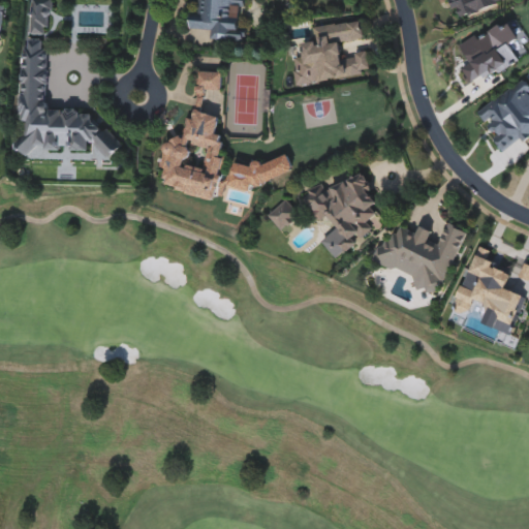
[(50,0),(50,35),(30,35),(30,0),(50,0)]
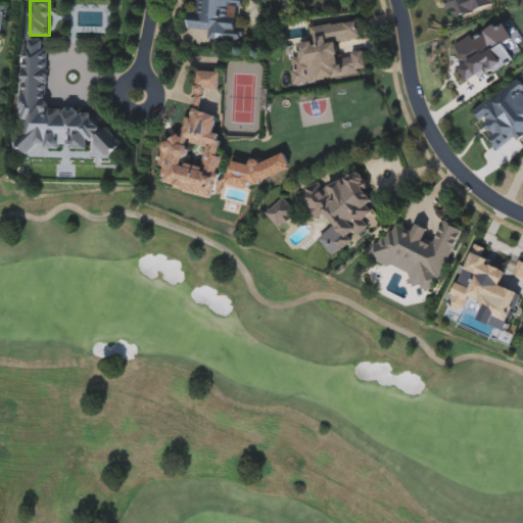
[(187,30),(188,13),(200,14),(200,0),(242,0),(240,42),(207,40),(207,30),(187,30)]
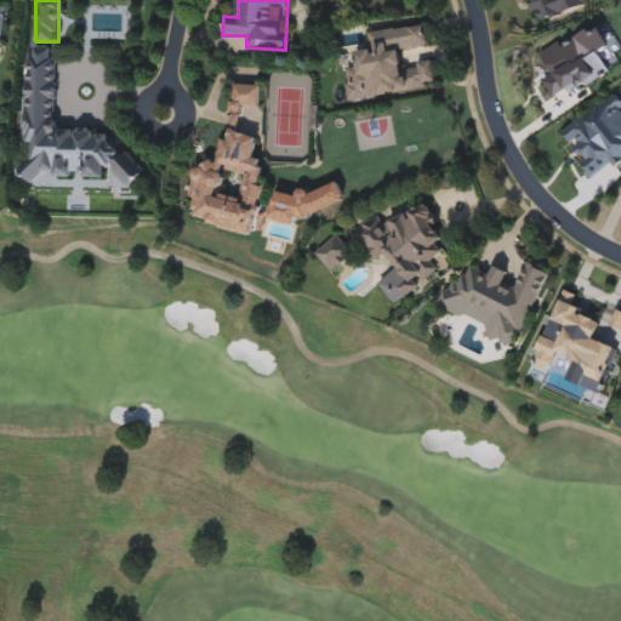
[(528,0),(539,27),(593,5),(591,0),(528,0)]
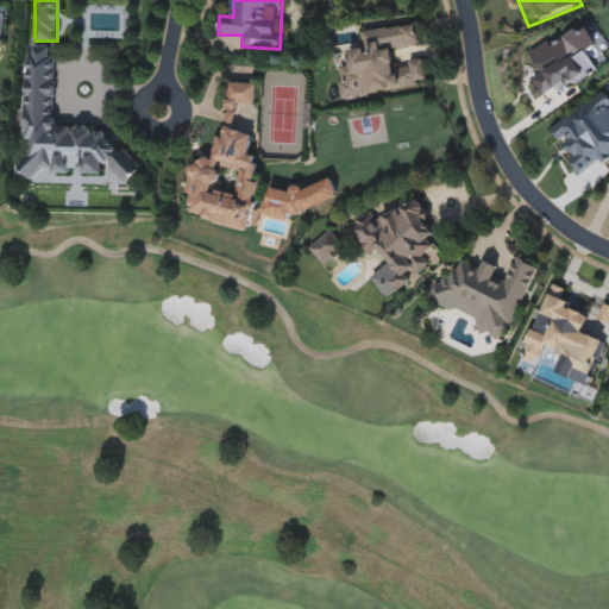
[(426,87),(340,98),(337,70),(347,69),(344,48),(362,45),(360,32),(416,25),(420,48),(393,51),(395,64),(424,61),(426,87)]
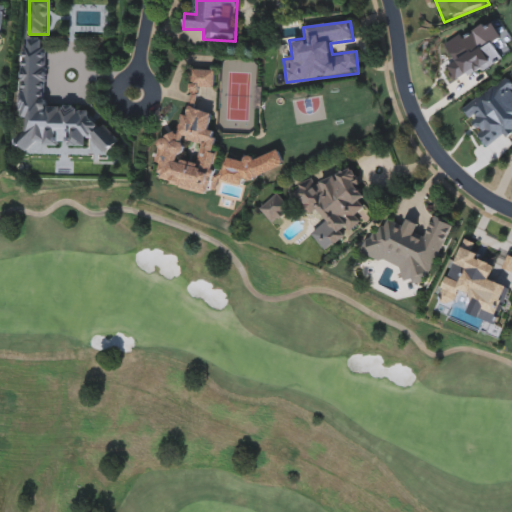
[(45,107),(75,107),(80,110),(81,110),(105,126),(98,126),(118,138),(108,155),(86,141),(83,146),(18,146),(15,144),(15,139),(24,126),(24,119),(20,116),(21,50),(28,40),(46,40),(45,107)]
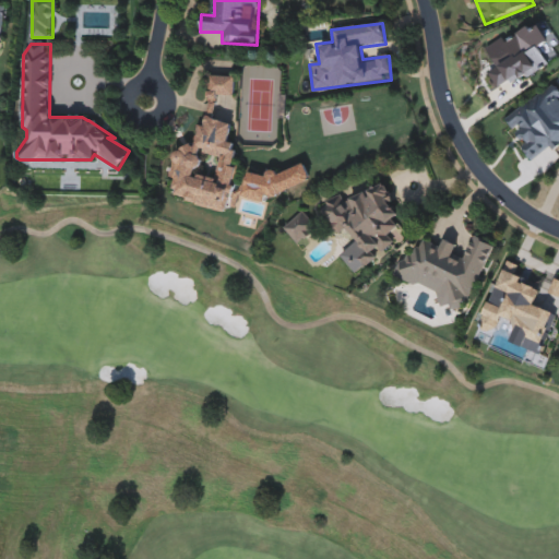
[(166,197),(179,143),(192,146),(198,125),(200,126),(213,74),(236,81),(232,98),(218,95),(212,119),(233,125),(228,143),(237,145),(233,164),(240,165),(227,213),(166,197)]
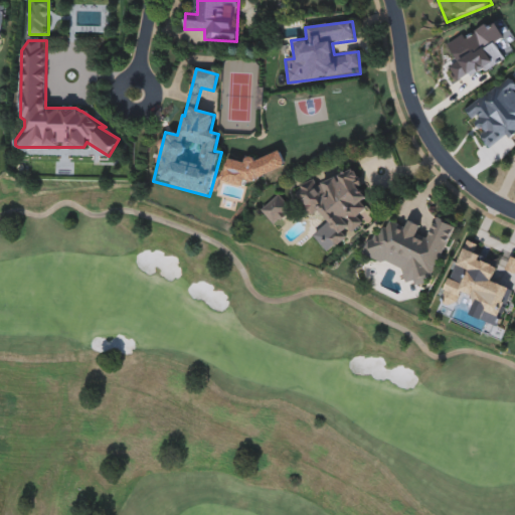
[(514,130),(483,146),(463,104),(512,79),(514,86),(514,130)]
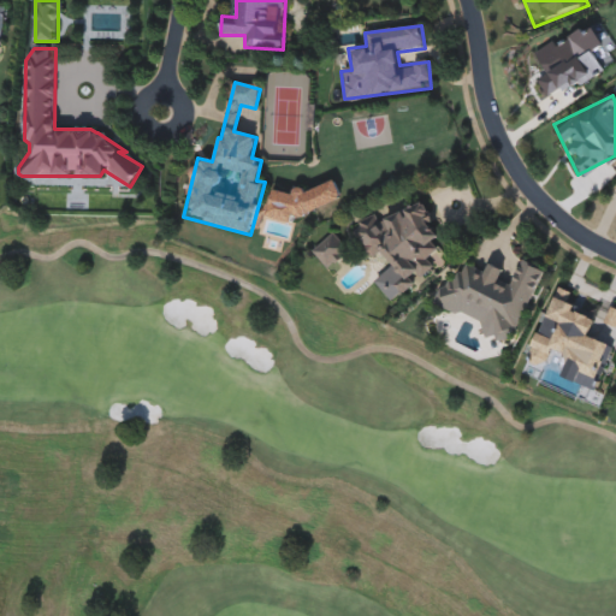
[(271,193),(264,223),(290,227),(291,229),(347,202),(337,182),(301,199),(271,193)]
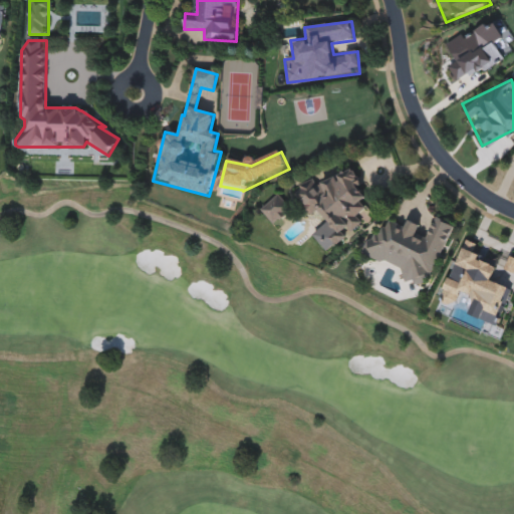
[(293,189),(313,180),(316,186),(351,169),(370,207),(356,213),(363,228),(331,243),(327,236),(331,235),(318,210),(306,216),(293,189)]
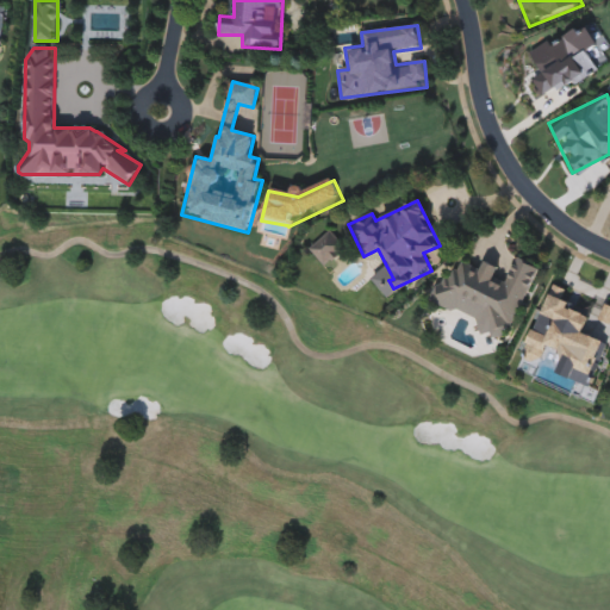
[(309,250),(329,231),(346,248),(325,268),(309,250)]
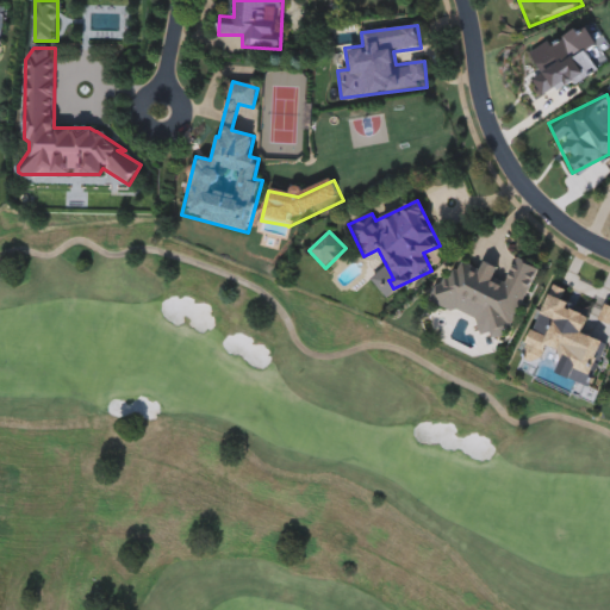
[(505,341),(478,329),(480,324),(430,300),(442,274),(454,279),(464,259),(496,273),(493,277),(505,282),(517,257),(540,268),(505,341)]
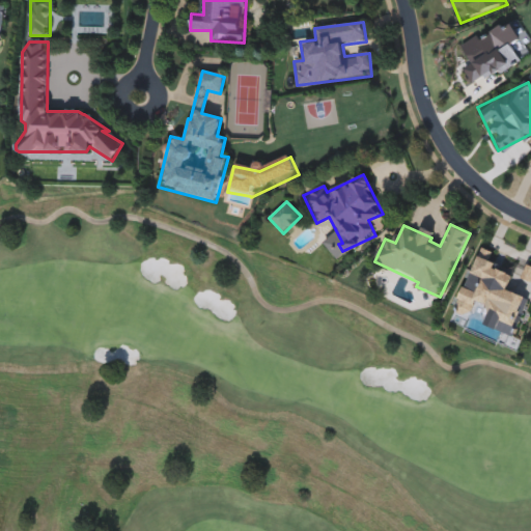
[(513,337),(482,326),(488,308),(475,303),(470,316),(454,311),(478,247),(492,252),(487,262),(514,273),(507,290),(528,298),(513,337)]
